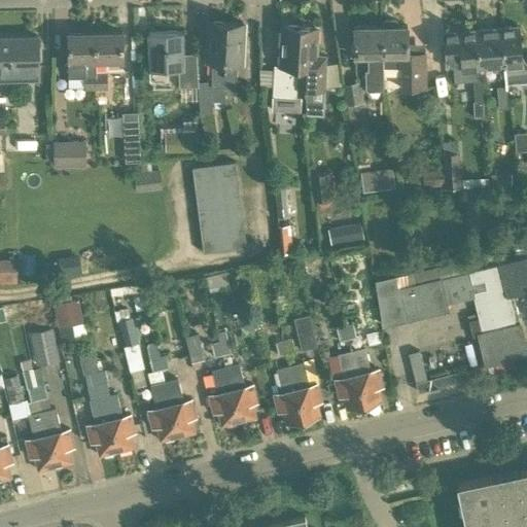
[(221,86),(225,22),(209,21),(206,61),(211,61),(210,79),(198,81),(199,111),(212,110),(212,101),(225,101),(222,86),(221,86)]
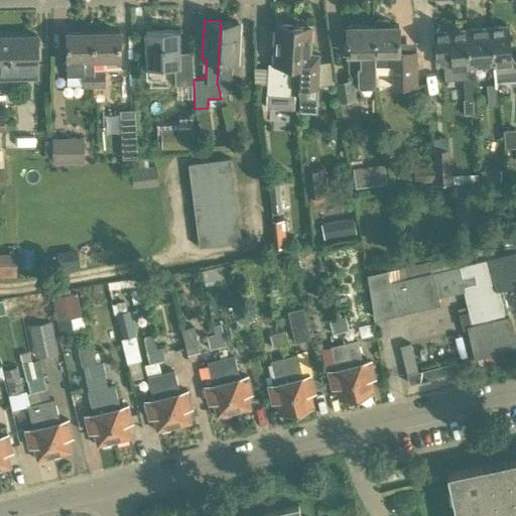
[(371,26),(373,80),(374,80),(374,53),(387,53),(387,68),(392,67),(393,88),(417,87),(415,51),(403,52),(398,52),(397,25),(388,25),(388,22),(385,20),(376,20),(373,22),(373,26),(371,26)]
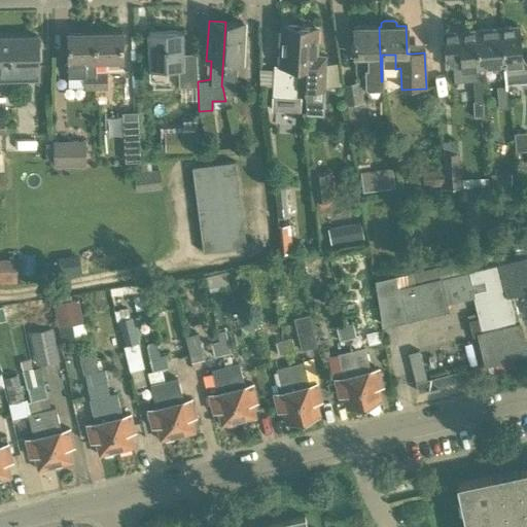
[(242,24),(225,22),(221,86),(222,86),(234,88),(235,63),(240,63),(242,24)]
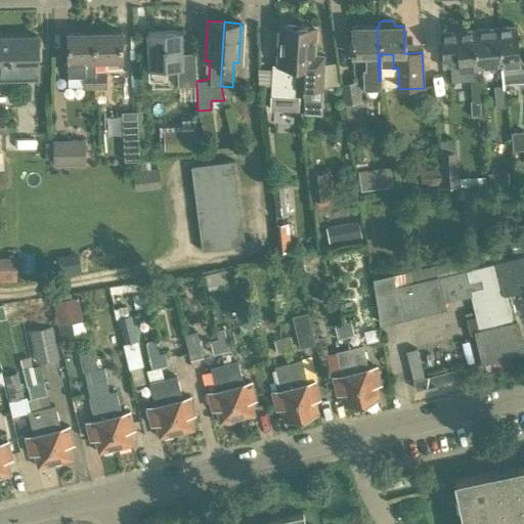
[(295,87),(297,26),(280,26),(278,66),(272,64),(270,96),(294,97),(295,87)]
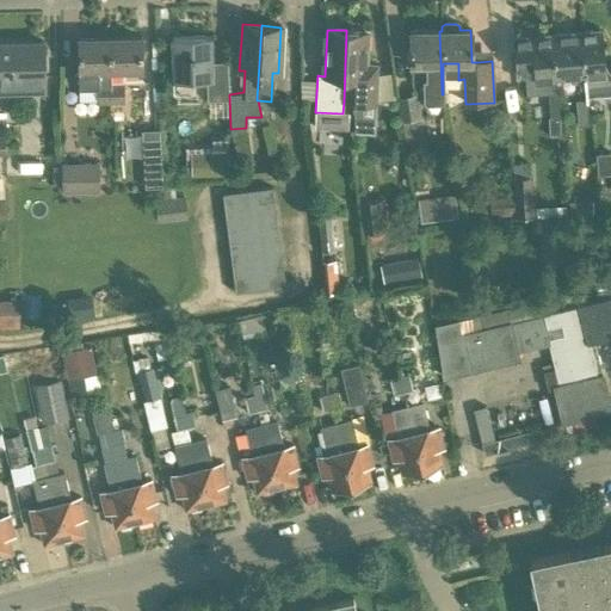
[(366,31),(346,30),(344,102),(375,104),(376,99),(395,98),(392,74),(376,75),(377,65),(365,65),(366,31)]
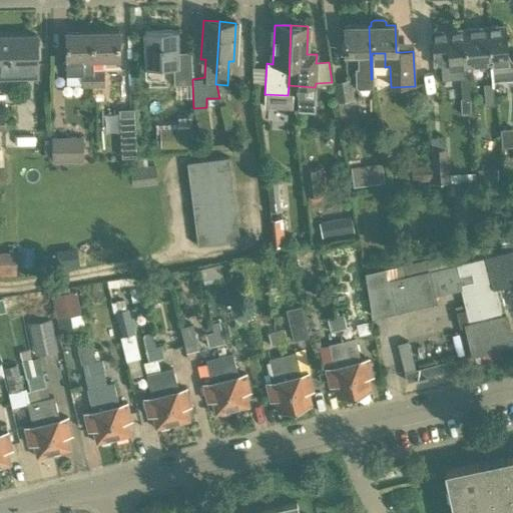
[(504,25),(487,26),(490,63),(492,79),(512,77),(512,58),(511,60),(507,60),(504,25)]
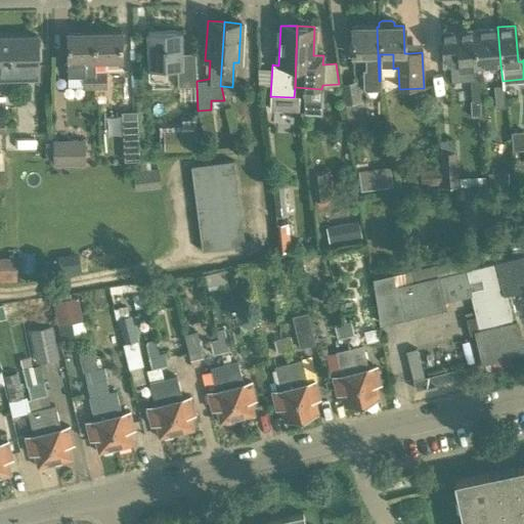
[(379,81),(377,27),(351,27),(351,44),(349,44),(349,52),(351,52),(351,55),(365,55),(366,81),(379,81)]
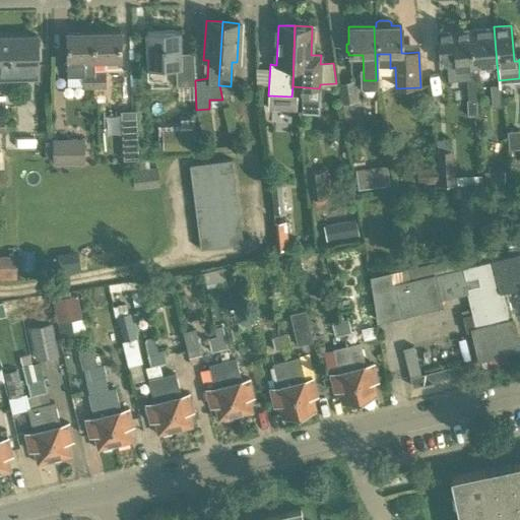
[(497,64),(494,26),(469,28),(472,66),(497,64)]
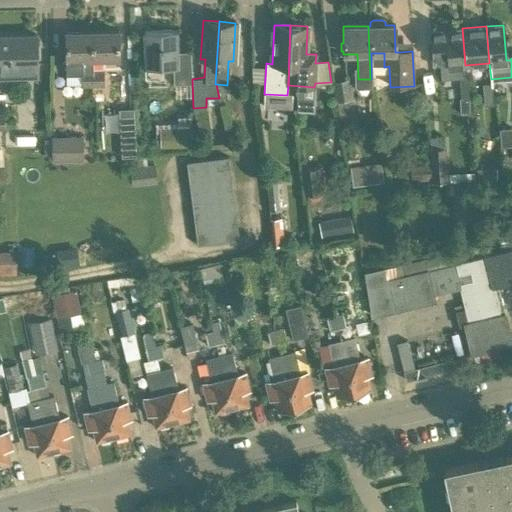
[(465,65),(462,28),(431,31),(432,46),(433,46),(434,65),(440,64),(441,78),(458,76),(459,87),(460,87),(460,99),(459,99),(460,113),(469,113),(467,87),(465,65)]
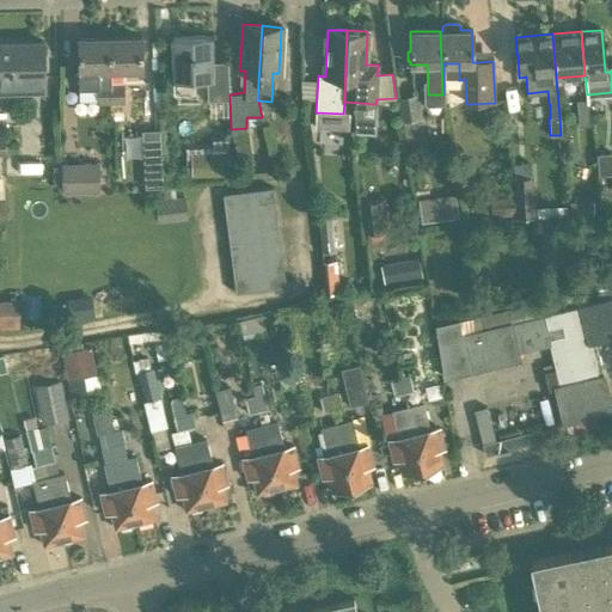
[(228,99),(226,61),(212,62),(209,35),(170,38),(171,80),(204,79),(206,102),(228,99)]
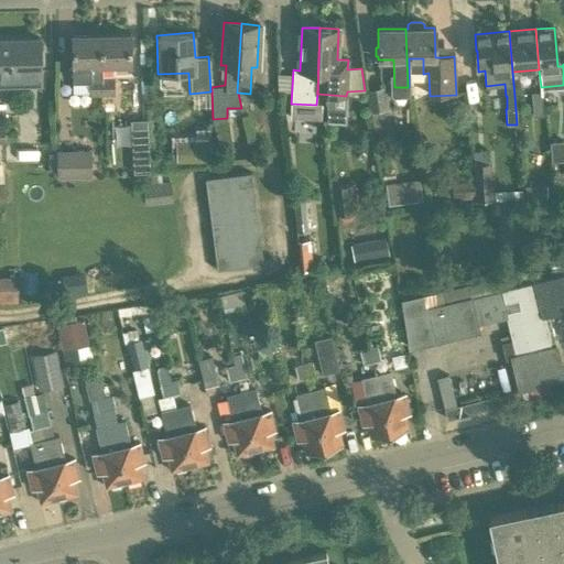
[(72,65),(67,69),(68,75),(73,79),(89,79),(101,79),(100,35),(72,36),(72,65)]
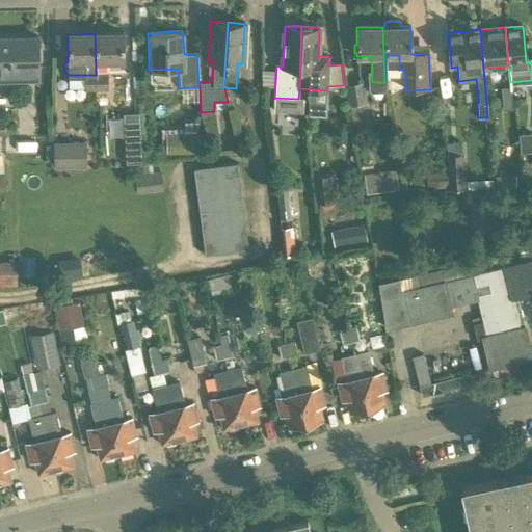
[(122,33),(95,33),(96,75),(108,75),(108,72),(109,72),(109,63),(123,63),(123,60),(122,33)]
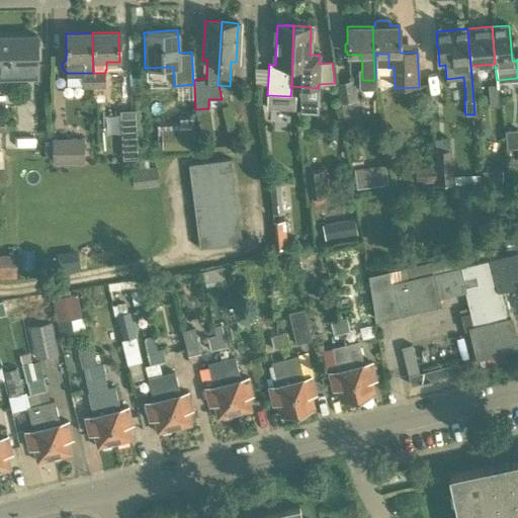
[(0,77),(1,77),(35,77),(35,36),(0,36),(0,77)]
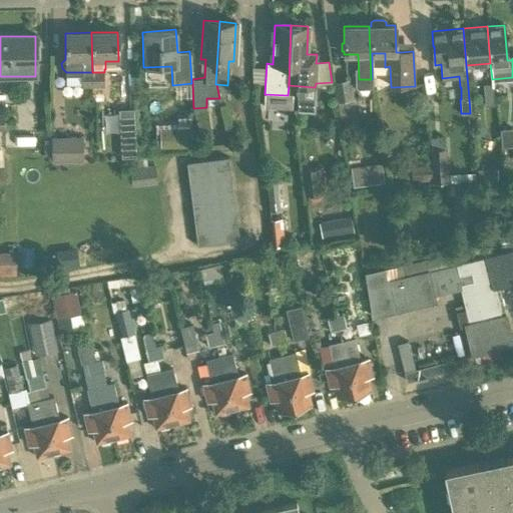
[(81,87),(92,87),(92,72),(81,72),(81,83),(81,87)]
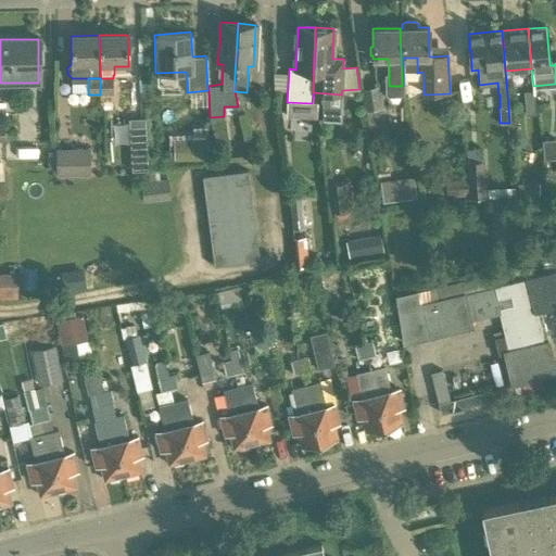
[(113,78),(100,78),(100,95),(113,95),(113,78)]
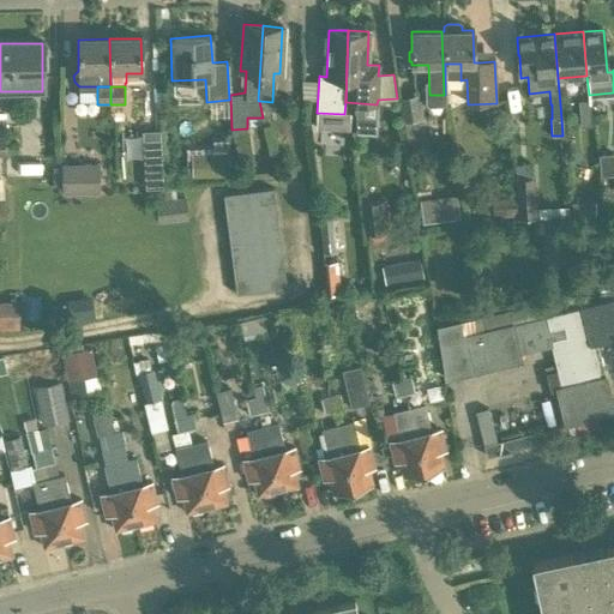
[(419,95),(413,96),(398,98),(402,122),(423,120),(419,95)]
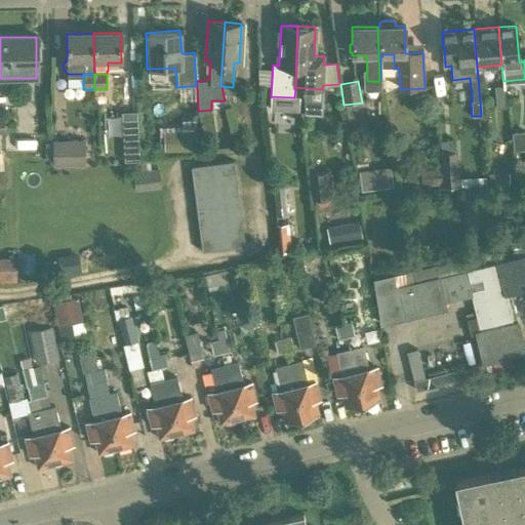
[(505,87),(494,87),(496,109),(506,108),(505,87)]
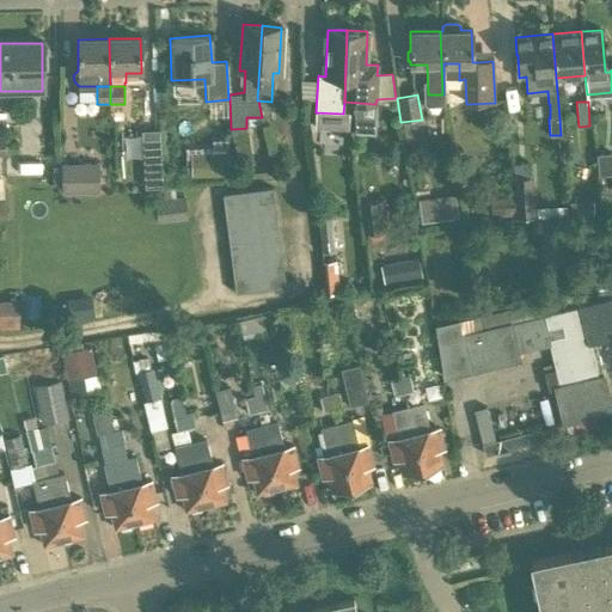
[(147,189),(155,189),(163,188),(160,141),(158,141),(144,142),(146,181),(147,189)]
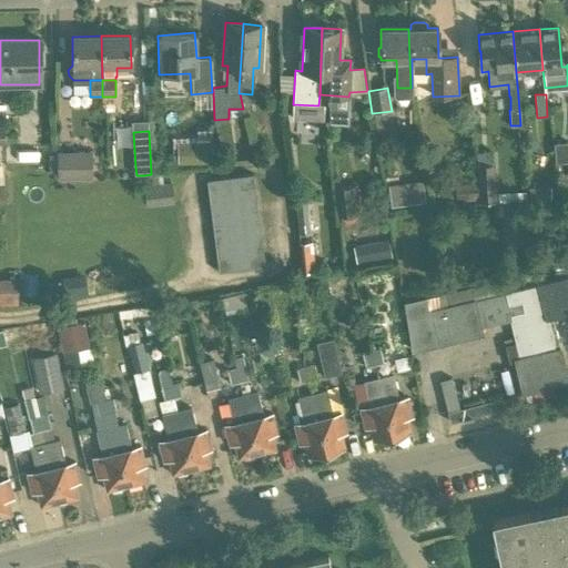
[(178,141),(178,163),(212,163),(212,141),(178,141)]
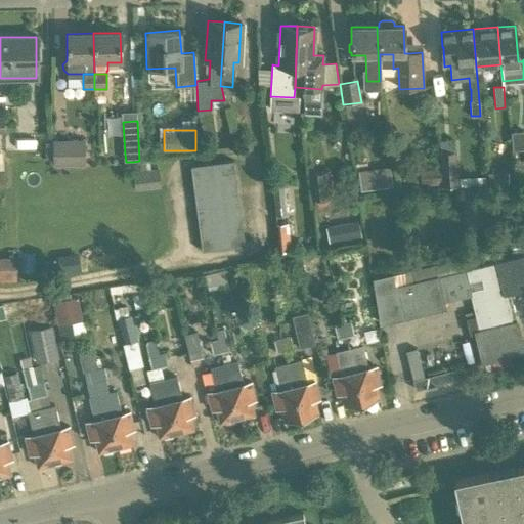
[(523,148),(523,130),(511,132),(512,150),(523,148)]
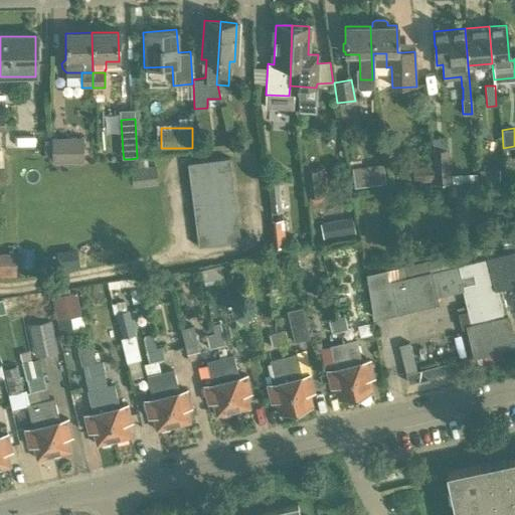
[(83,162),(82,137),(51,137),(51,163),(83,162)]
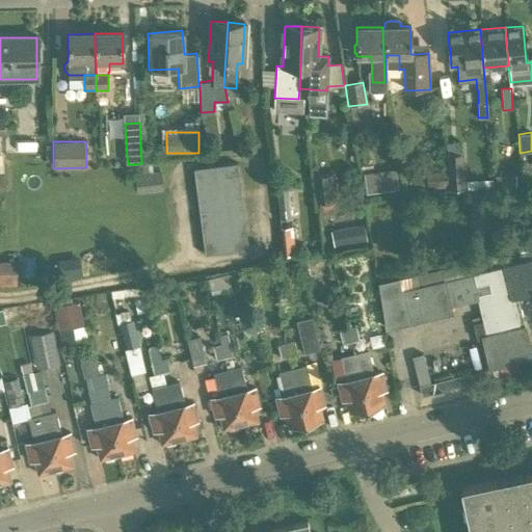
[(447,170),(448,188),(449,189),(464,189),(462,158),(447,159),(447,170)]
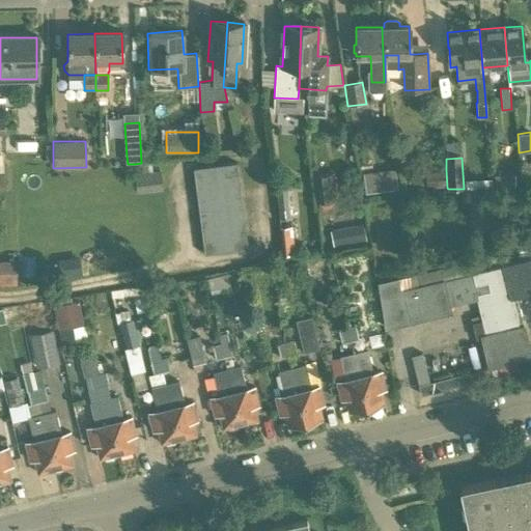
[(216,175),(238,172),(235,160),(214,163),(216,175)]
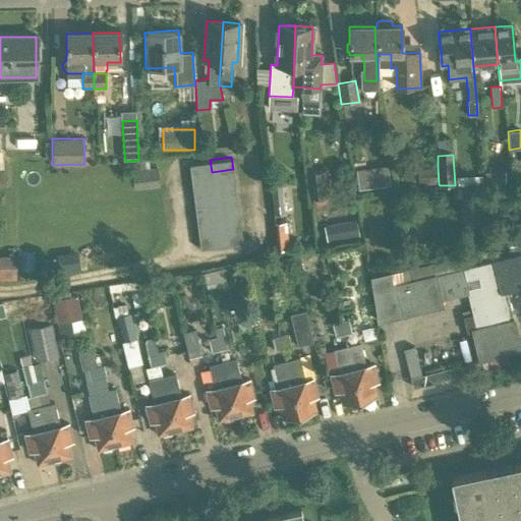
[(212,172),(210,160),(188,163),(189,175),(212,172)]
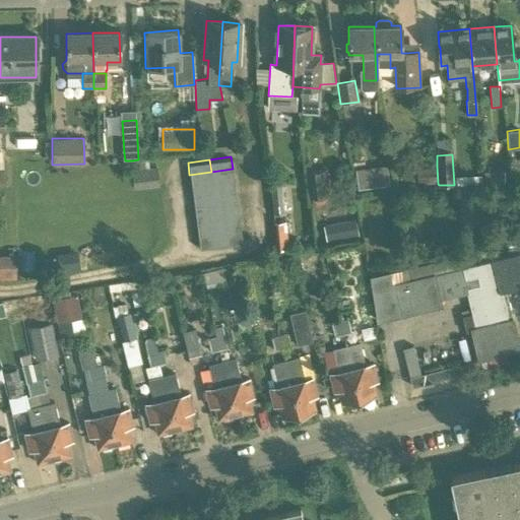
[(157,167),(149,168),(132,170),(134,190),(159,187),(157,167)]
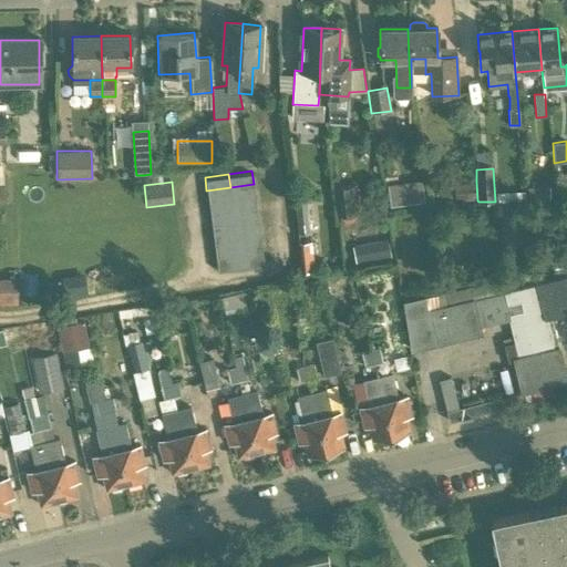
[(477,200),(476,182),(454,184),(455,198),(460,198),(460,203),(477,200)]
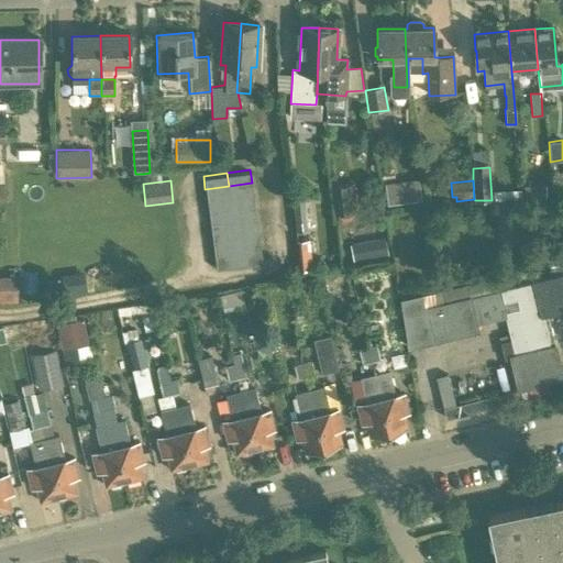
[(252,183),(229,186),(230,199),(254,196),(252,183)]
